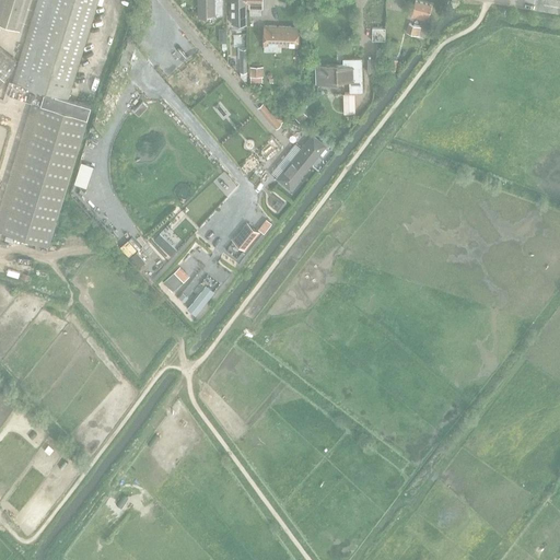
[(0,220),(0,232),(50,247),(92,107),(68,100),(97,0),(37,0),(10,97),(34,104),(0,220)]
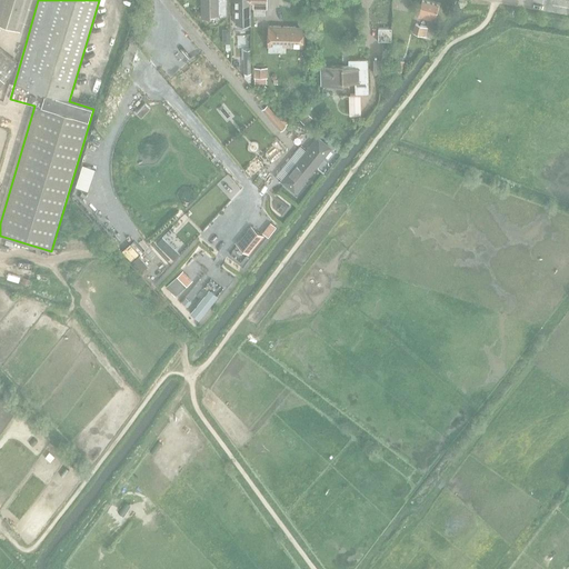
[(0,0),(0,25),(20,31),(29,0),(0,0)]
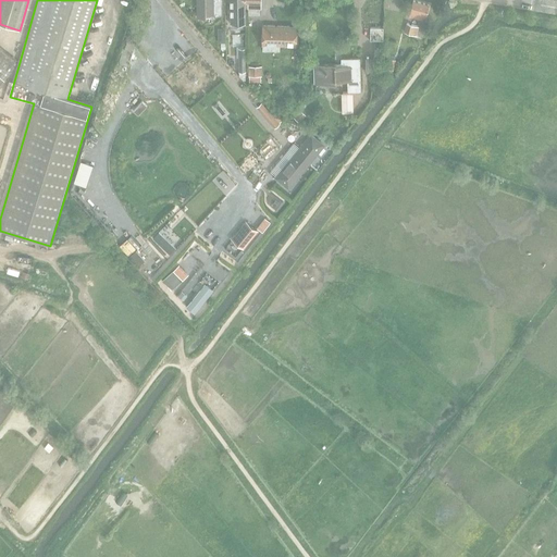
[(220,0),(196,0),(197,17),(206,17),(205,14),(221,14),(220,0)]
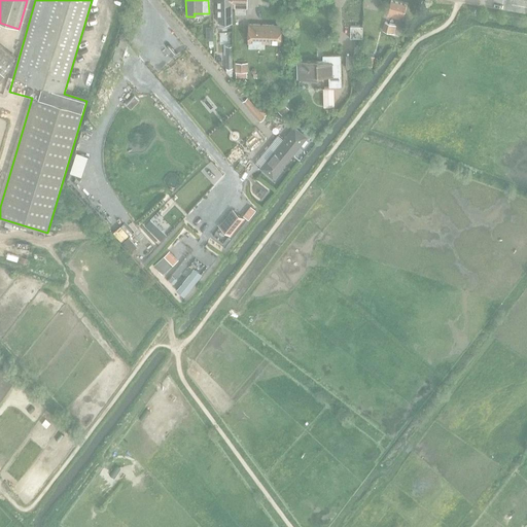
[(231,9),(231,0),(215,0),(216,22),(219,22),(219,25),(227,25),(227,22),(231,22),(231,9)]
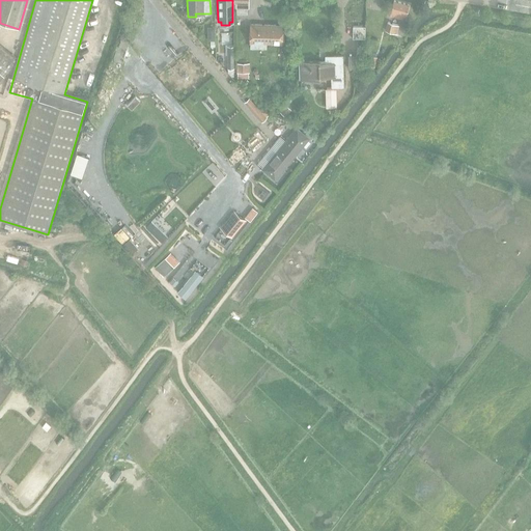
[(232,0),(232,9),(234,9),(234,7),(247,8),(247,0),(232,0)]
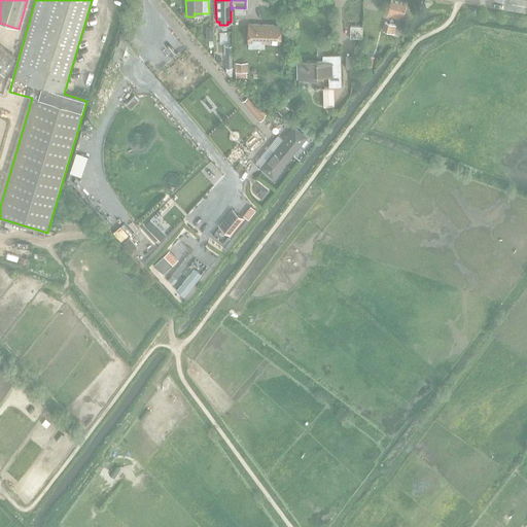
[(408,4),(391,0),(384,26),(400,31),(408,4)]
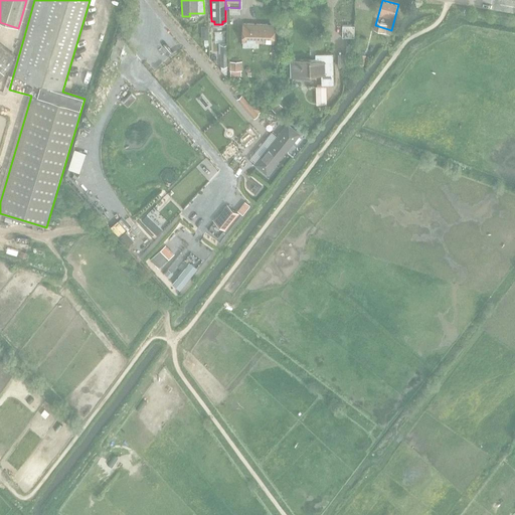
[(259,42),(275,42),(275,23),(242,22),(241,41),(242,42),(242,46),(259,47),(259,42)]
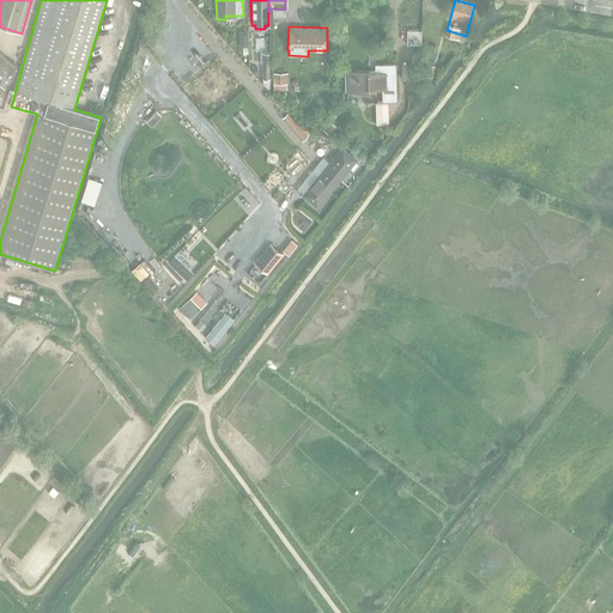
[(406,44),(422,44),(422,30),(406,30),(406,44)]
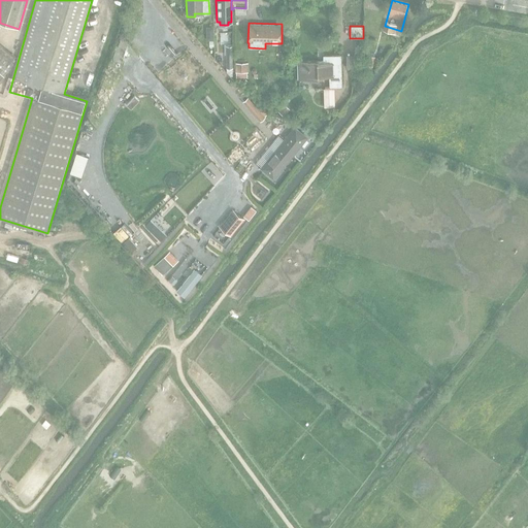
[(0,83),(6,75),(4,74),(13,63),(11,62),(15,57),(0,43),(0,83)]
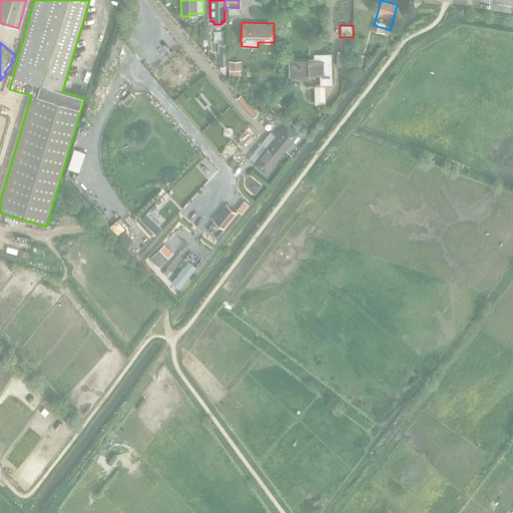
[(320,84),(331,84),(331,54),(314,54),(314,58),(289,58),(289,77),(309,76),(309,74),(320,74),(320,84)]
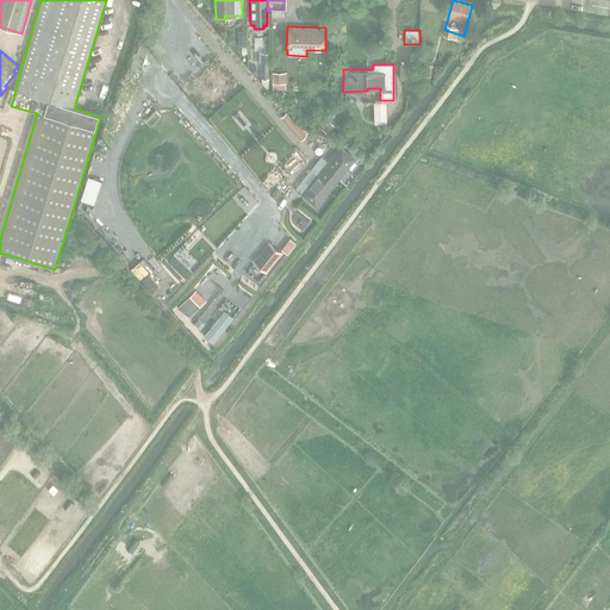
[(272,82),(286,82),(286,72),(272,72),(272,82)]
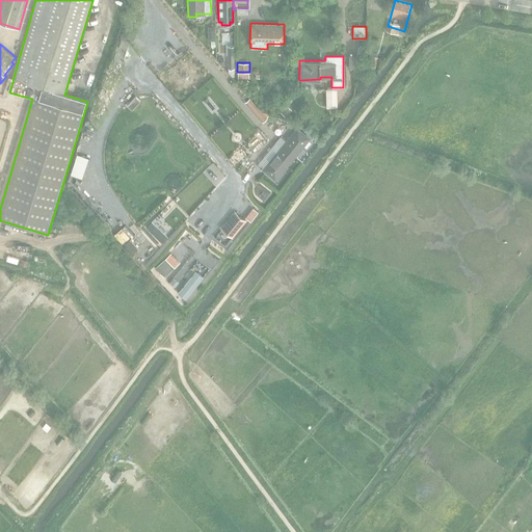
[(245,102),(262,121),(267,116),(250,98),(245,102)]
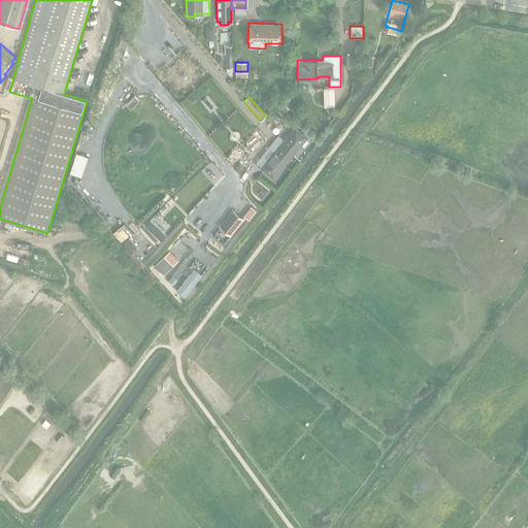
[(277,111),(283,116),(290,109),(285,104),(277,111)]
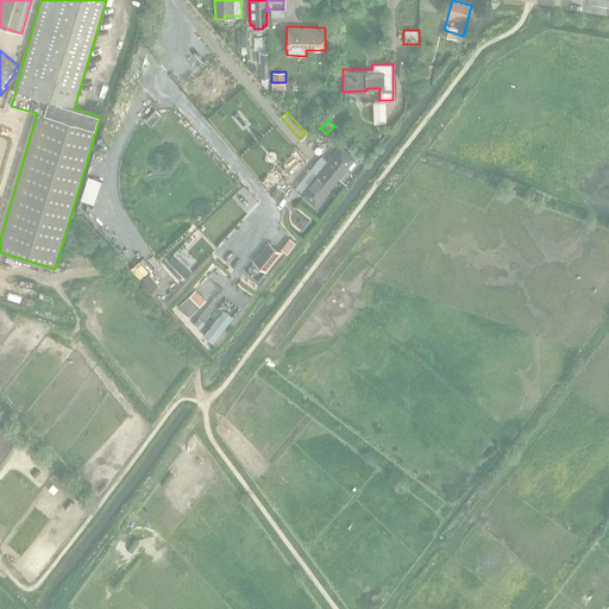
[(302,194),(314,203),(352,158),(340,148),(302,194)]
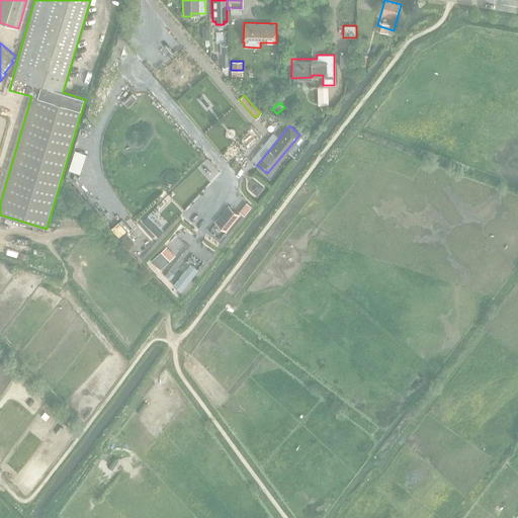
[(229,206),(216,223),(225,230),(238,214),(229,206)]
